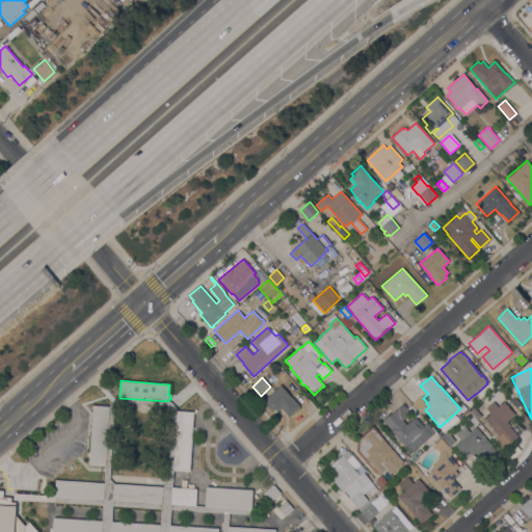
[(299,406),(288,417),(281,408),(277,411),(275,409),(272,411),(263,401),(281,386),(299,406)]
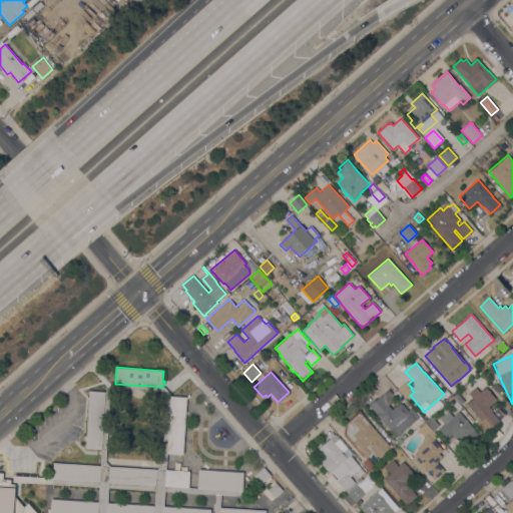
[(0,512),(0,472),(3,473),(2,479),(10,480),(10,484),(15,484),(14,496),(22,506),(27,502),(36,512),(50,512),(51,499),(98,502),(99,487),(28,483),(13,481),(13,475),(23,476),(52,478),(52,479),(99,482),(100,466),(101,449),(105,392),(106,389),(112,383),(115,383),(115,384),(162,387),(165,388),(169,393),(170,396),(166,453),(167,453),(166,470),(165,470),(164,486),(188,488),(197,488),(241,491),(241,496),(220,495),(220,508),(219,512),(0,512)]
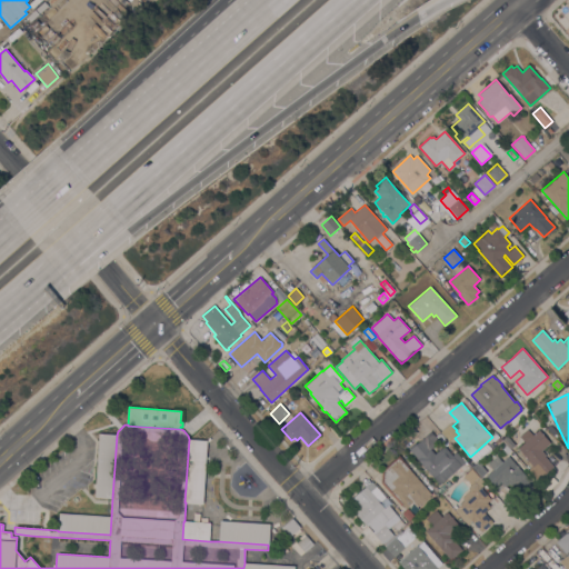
[(550,425),(557,432),(553,436),(547,428),(550,425)]
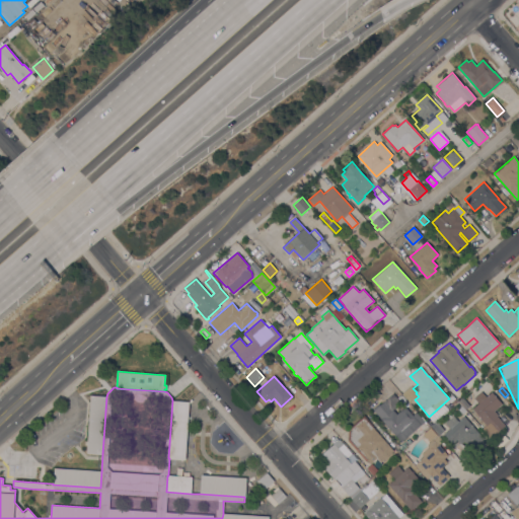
[(492,391),(502,403),(494,411),(498,416),(497,417),(505,426),(495,435),(480,419),(482,419),(472,409),(478,403),(473,397),(480,391),(486,397),(492,391)]
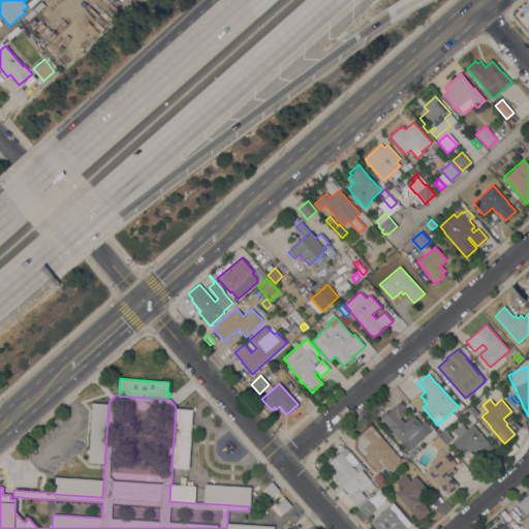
[(385,411),(387,413),(400,401),(408,410),(402,416),(406,421),(412,414),(421,424),(424,421),(432,430),(423,438),(426,441),(419,446),(416,443),(409,450),(379,417),(378,417),(385,411)]
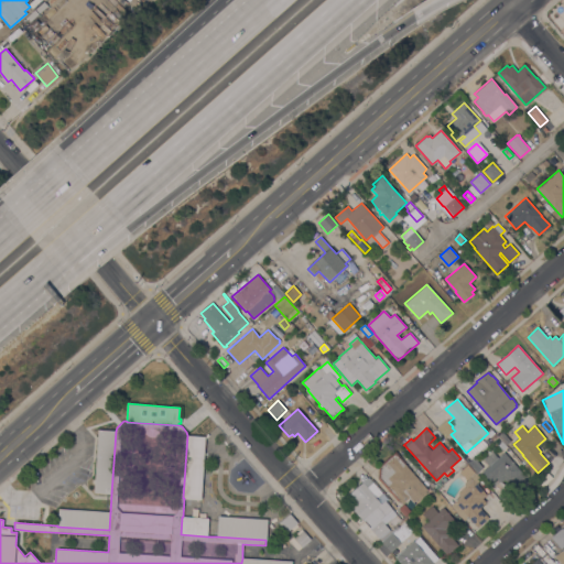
[(116,431),(111,494),(94,492),(98,430),(116,431)]
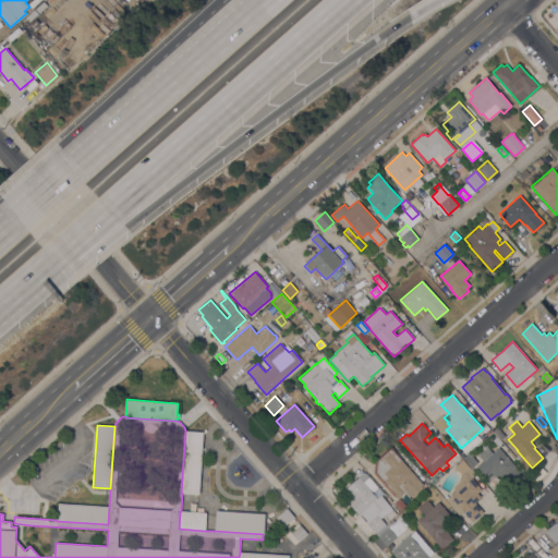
[(505,436),(500,440),(493,432),(497,427),(505,436)]
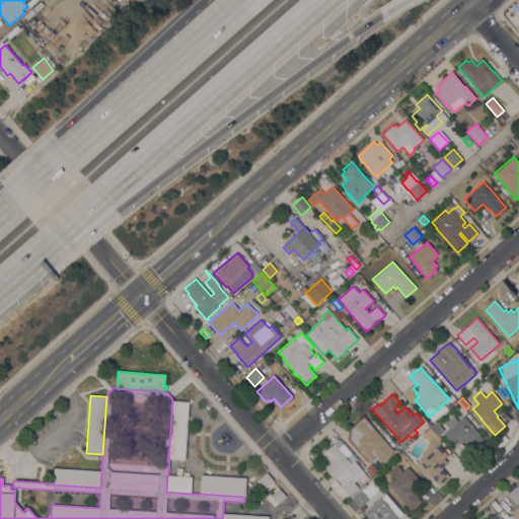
[(189,401),(186,459),(169,458),(168,458),(172,400),(189,401)]
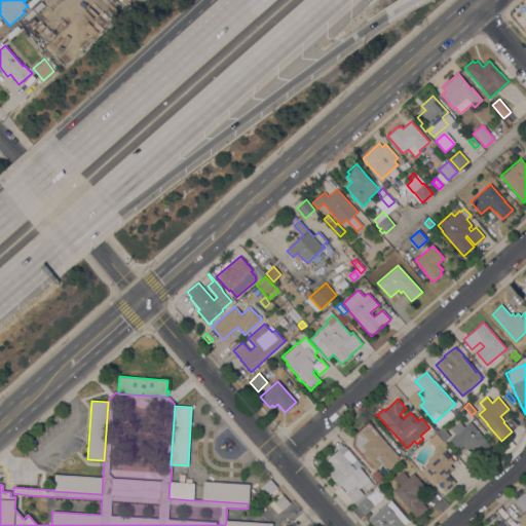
[(352,435),(369,420),(378,431),(377,433),(399,457),(385,468),(381,464),(375,471),(372,466),(371,467),(352,446),(352,435)]
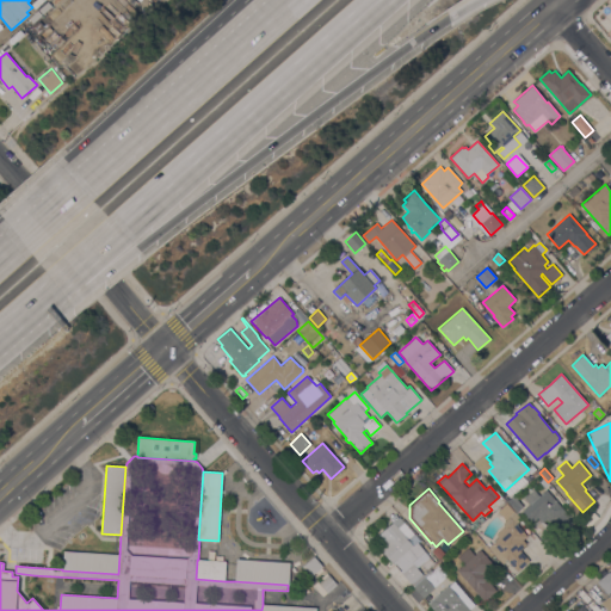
[(547,489),(565,511),(573,522),(561,532),(550,520),(549,522),(547,519),(544,522),(547,525),(536,534),(531,528),(541,520),(539,519),(535,524),(523,511),(528,506),(522,499),(532,489),(539,497),(547,489)]
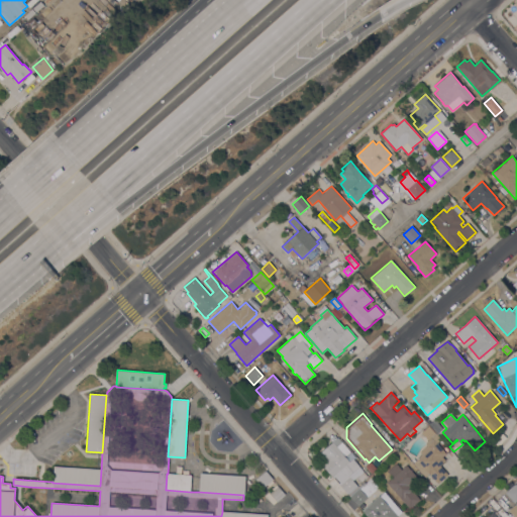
[(380,428),(379,430),(368,418),(370,416),(371,415),(381,427),(380,428)]
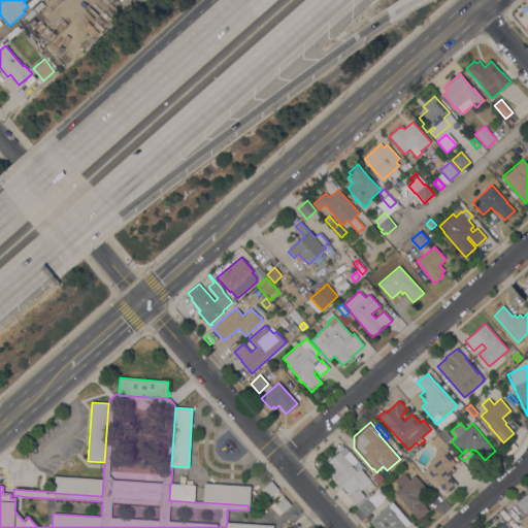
[(443,430),(446,432),(447,431),(452,438),(447,442),(438,433),(443,430)]
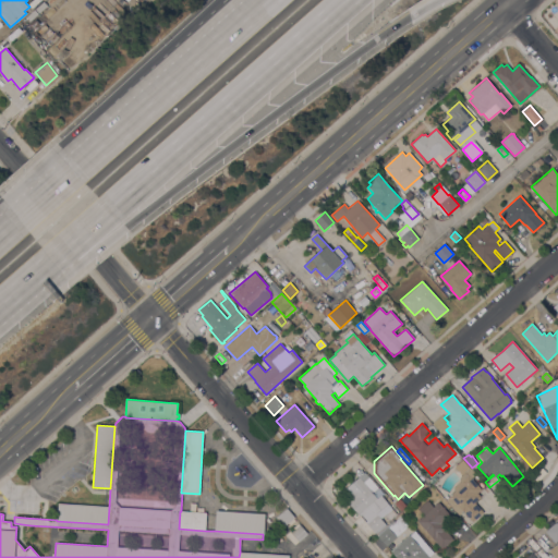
[(481,489),(477,493),(481,497),(474,502),(483,512),(472,522),(463,512),(459,516),(446,499),(449,496),(455,490),(452,488),(460,481),(459,478),(460,473),(455,466),(461,460),(469,469),(470,468),(475,474),(471,478),(481,489)]
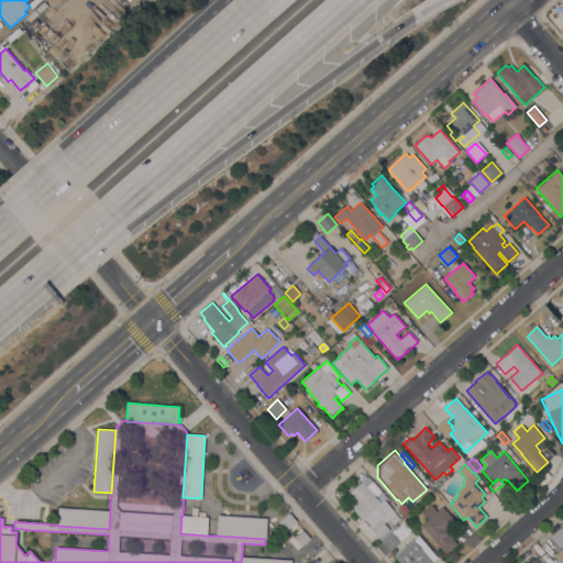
[(382,521),(388,528),(377,537),(368,527),(374,521),(371,518),(366,521),(364,519),(363,520),(351,507),(356,501),(352,495),(355,493),(353,489),(367,476),(389,500),(385,505),(392,512),(389,515),(382,521)]
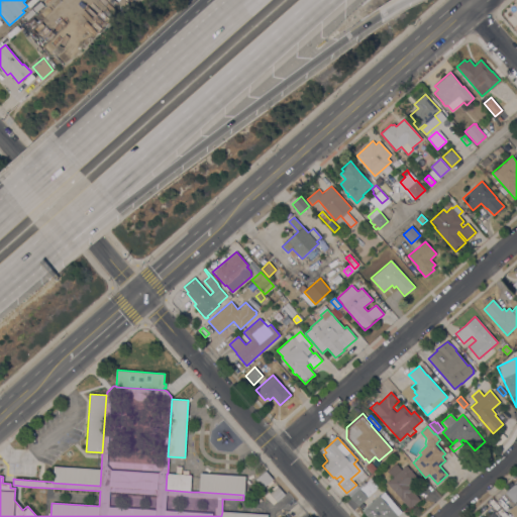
[(405,445),(400,449),(397,445),(401,441),(405,445)]
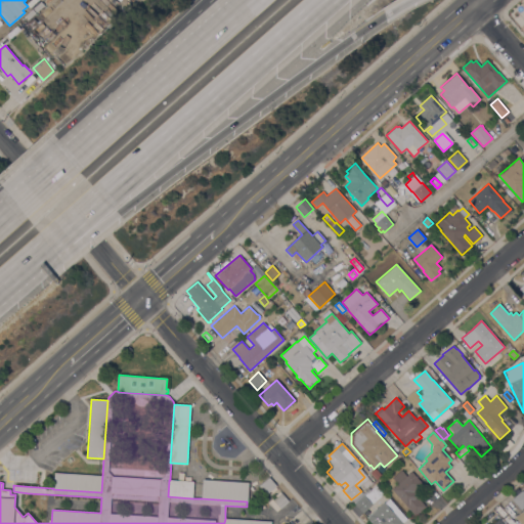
[(382,476),(377,480),(369,473),(375,468),(382,476)]
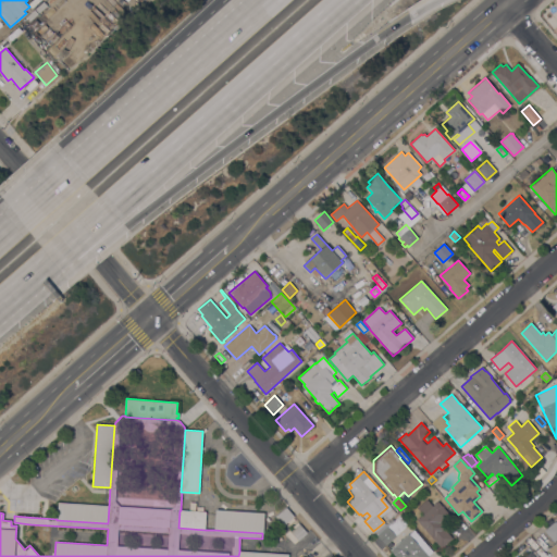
[(422,515),(417,508),(426,499),(432,506),(437,502),(449,515),(440,522),(444,528),(443,528),(453,539),(441,548),(417,520),(422,515)]
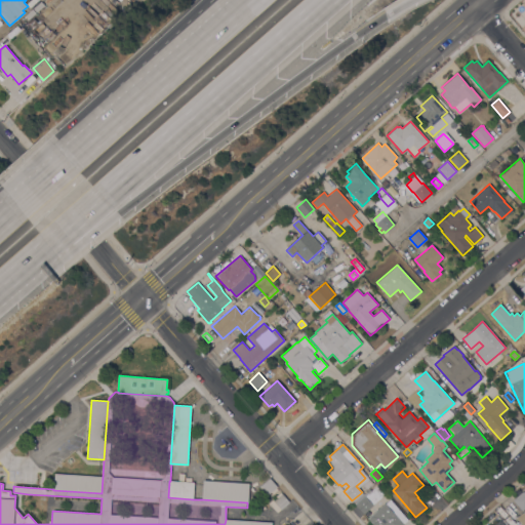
[(103,477),(102,493),(53,490),(53,489),(54,474),(103,477)]
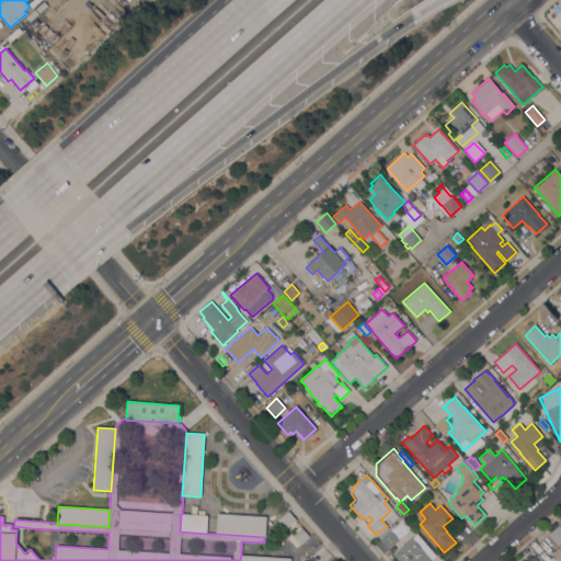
[(288,511),(296,521),(295,522),(296,523),(292,528),(289,526),(285,530),(277,521),(288,511)]
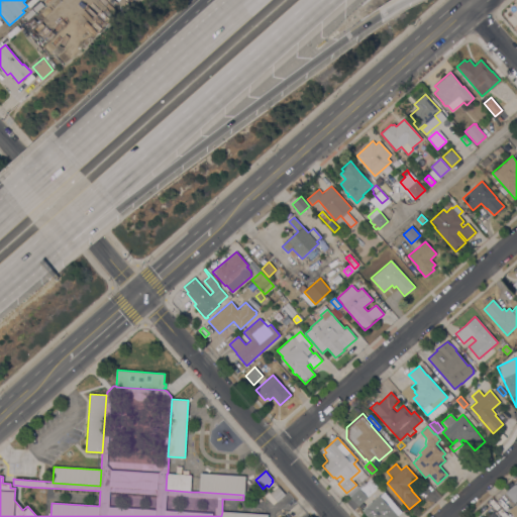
[(363,480),(358,476),(364,472),(368,476),(363,480)]
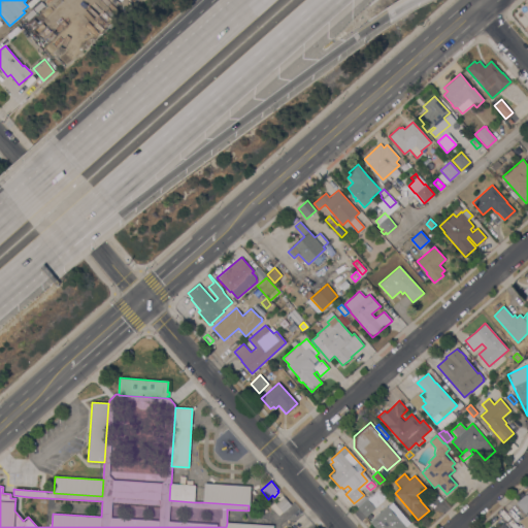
[(203,502),(204,483),(251,486),(249,505),(203,502)]
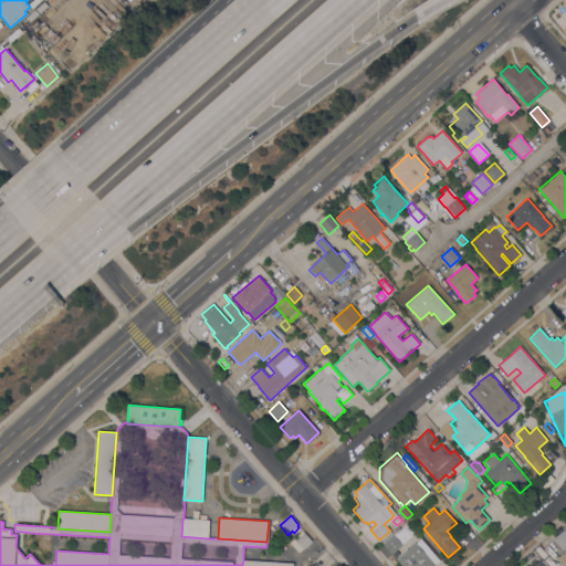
[(209,520),(208,538),(181,536),(182,519),(184,519),(209,520)]
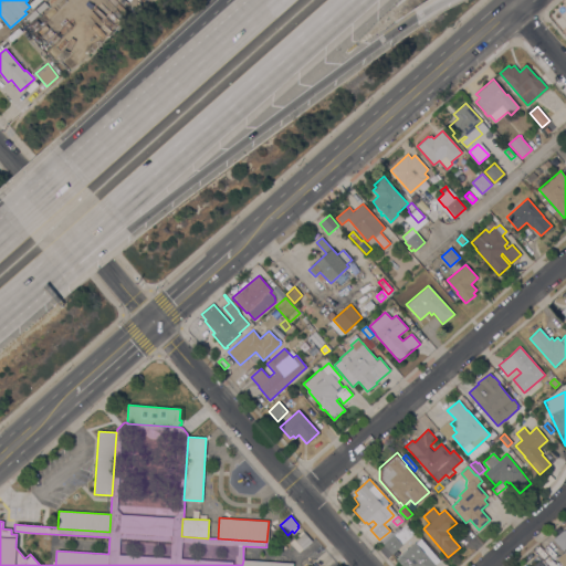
[(398,528),(399,530),(406,524),(415,534),(402,545),(392,554),(383,543),(398,528)]
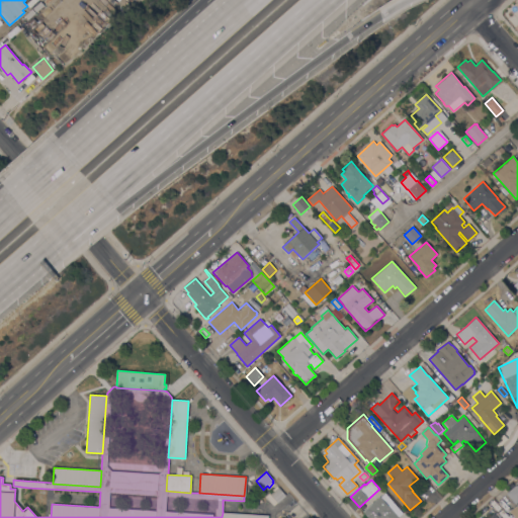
[(273,491),(270,488),(274,484),(277,488),(278,488),(285,495),(277,503),(270,495),(273,491)]
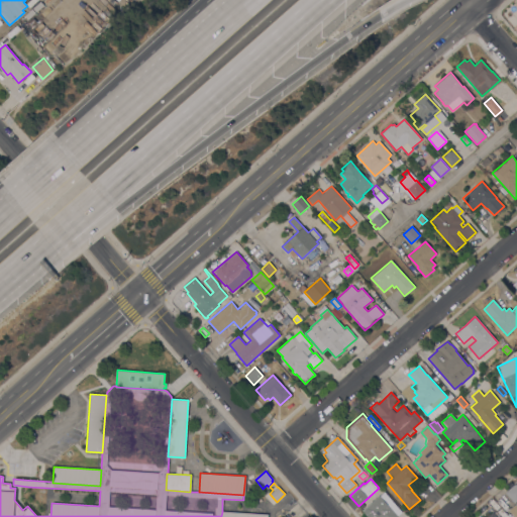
[(516,516),(514,516),(508,510),(516,503),(516,502),(514,503),(505,493),(513,485),(514,486),(516,483),(516,516)]
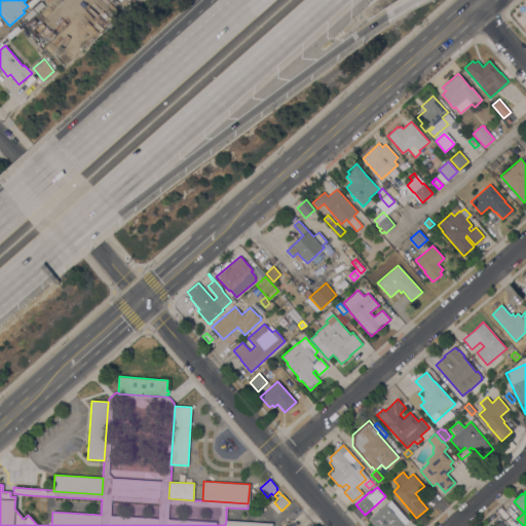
[(409,521),(405,525),(374,525),(368,519),(385,504),(386,504),(390,500),(409,521)]
